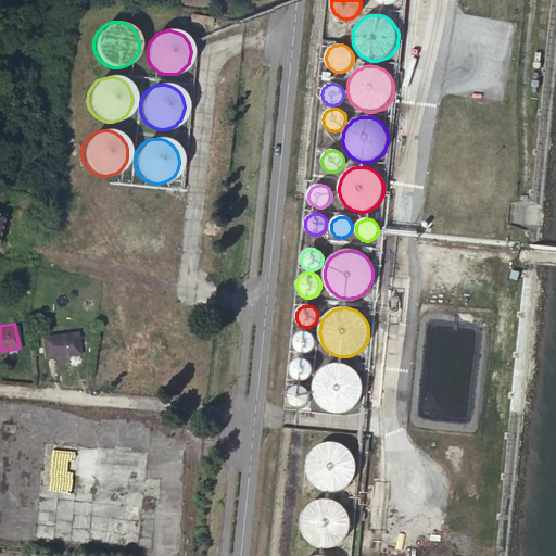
[(41,337),(45,358),(79,353),(76,331),(41,337)]
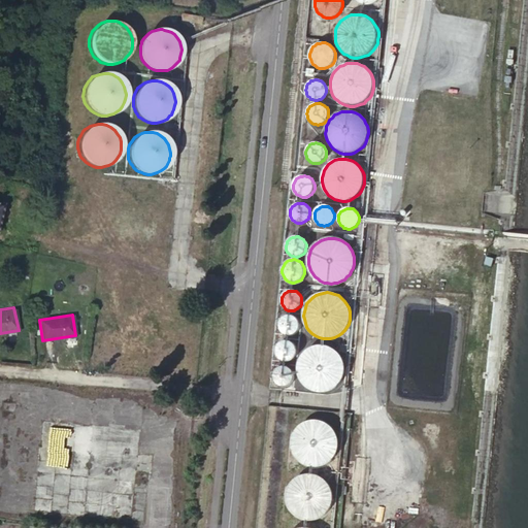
[(299,328),(299,326),(299,324),(298,322),(297,320),(296,318),(294,317),(292,316),(290,315),(288,315),(286,315),(284,316),(282,317),(279,319),(278,320),(277,322),(277,324),(277,327),(277,329),(278,331),(279,332),(282,334),(284,335),(286,336),(288,336),(290,336),(292,336),(294,335),(296,333),(297,332),(298,330),(299,328)]
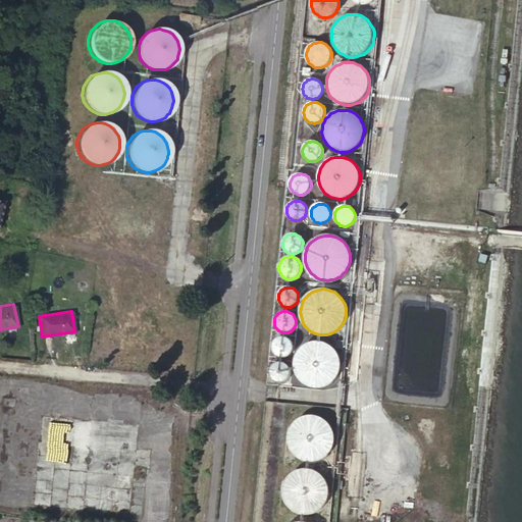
[(294,350),(294,348),(294,346),(293,344),(292,342),(291,340),(289,338),(288,337),(285,337),(283,336),(281,336),(279,337),(277,338),(276,340),(274,341),(273,343),(273,345),(272,346),(272,348),(272,350),(273,352),(274,354),(276,355),(277,356),(279,357),(281,358),(283,358),(285,358),(288,357),(289,356),(291,355),(292,353),(293,351),(294,350)]
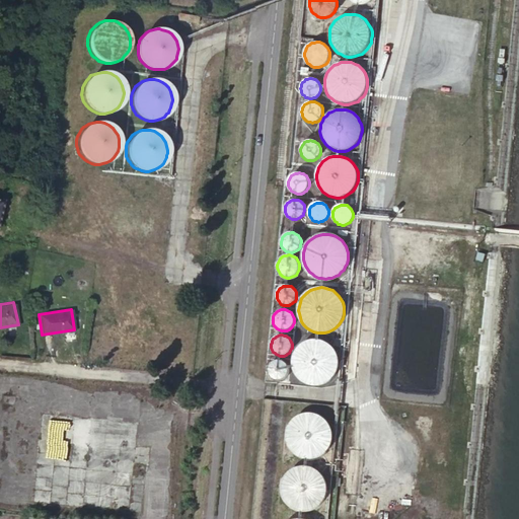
[(339,366),(339,363),(339,360),(338,357),(337,354),(335,351),(332,348),(330,346),(327,344),(325,342),(321,341),(318,340),(315,340),(312,341),(308,341),(305,343),(302,344),(300,346),(298,349),(296,352),(294,354),(293,358),(293,361),(293,364),(293,367),(294,371),(295,374),(297,376),(299,379),(302,381),(305,383),(308,384),(311,385),(314,385),(318,385),(321,385),(324,384),(327,382),(330,380),(332,378),(335,376),(337,373),(338,370),(339,366)]
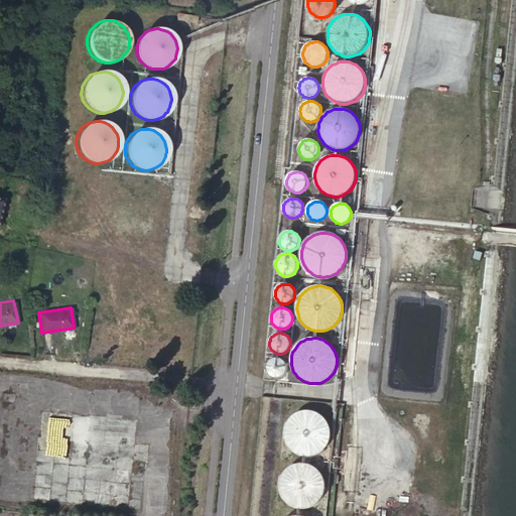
[(286,370),(286,368),(286,366),(286,364),(285,363),(284,361),(282,360),(280,359),(279,358),(277,358),(275,358),(273,358),(271,359),(269,360),(268,362),(267,363),(266,365),(266,367),(266,369),(266,371),(267,373),(268,374),(269,376),(271,377),(273,378),(275,378),(277,378),(278,378),(280,377),(282,376),(283,375),(285,374),(286,372),(286,370)]
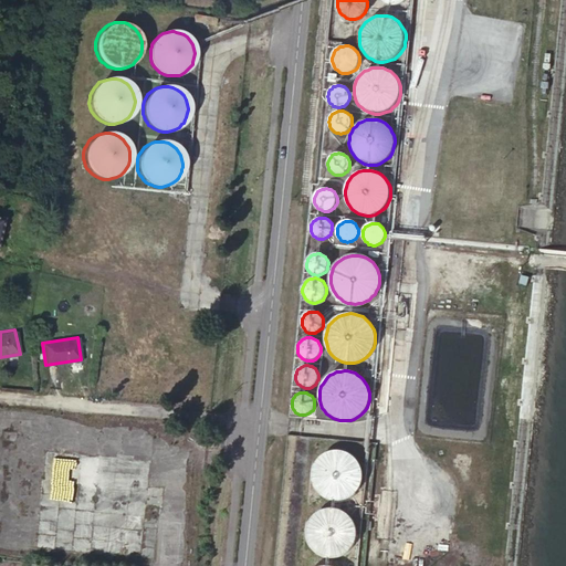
[(362,479),(362,475),(362,471),(360,468),(358,463),(356,460),(354,458),(350,456),(347,453),(344,452),(339,451),(335,451),(332,452),(328,453),(324,454),(321,458),(318,460),(316,463),(315,467),(314,471),(313,474),(314,479),(314,483),(316,486),(318,490),(321,492),(324,495),(327,496),(332,499),(335,499),(339,499),(343,499),(347,498),(350,495),(354,493),(356,490),(358,486),(360,483),(362,479)]
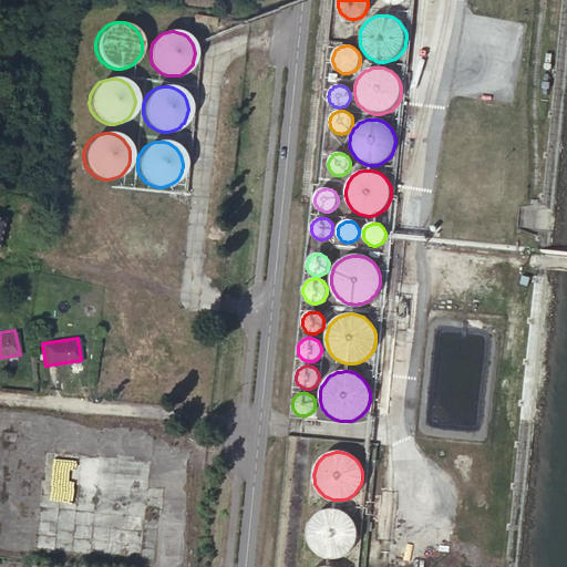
[(358,539),(358,535),(358,532),(357,527),(354,524),(352,519),(350,517),(347,514),(343,512),(339,511),(336,509),(331,509),(327,509),(323,511),(319,513),(316,515),(313,518),(310,522),(309,525),(307,528),(307,533),(307,537),(307,540),(308,545),(310,548),(312,552),(316,555),(319,557),(322,559),(327,560),(331,560),(334,560),(339,559),(342,558),(347,556),(350,554),(352,550),(354,547),(357,544),(358,539)]
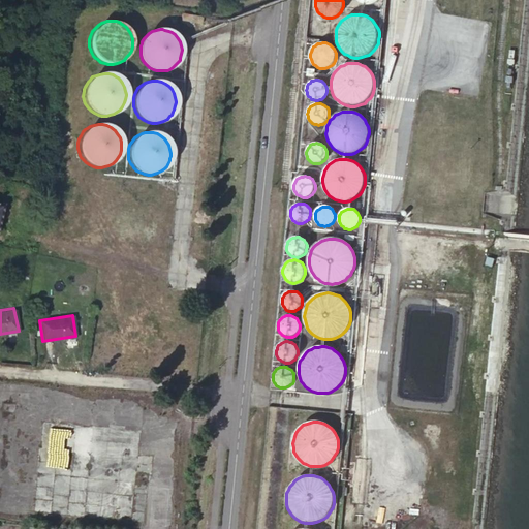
All buildings are outlined.
